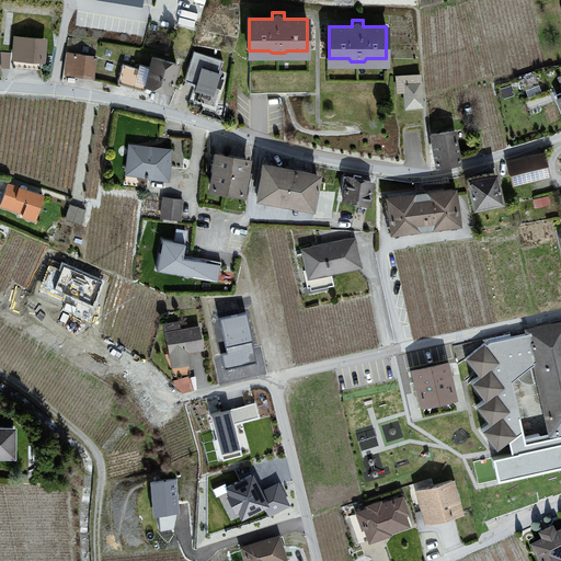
[(12,67),(41,69),(42,58),(43,42),(14,39),(12,67)]
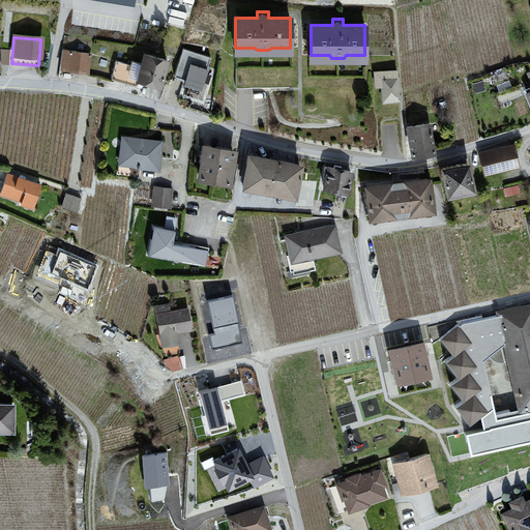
[(1,47),(2,61),(10,61),(10,47),(1,47)]
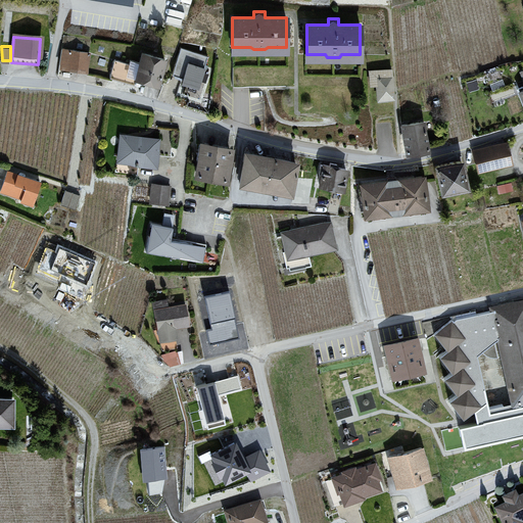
[(181,47),(172,75),(183,78),(182,81),(198,87),(204,65),(207,56),(181,47)]
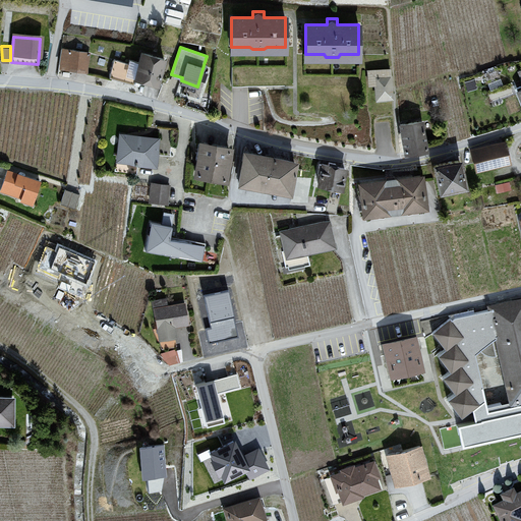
[(59,64),(83,68),(87,54),(62,50),(59,64)]
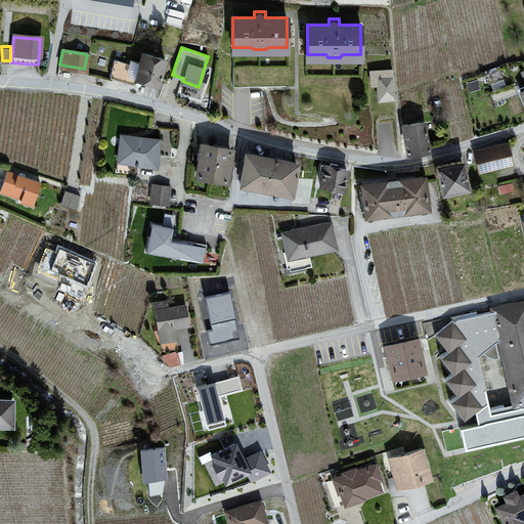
[(110,77),(111,77),(133,84),(135,78),(158,84),(165,59),(142,53),(139,62),(130,59),(129,63),(115,59),(110,77)]
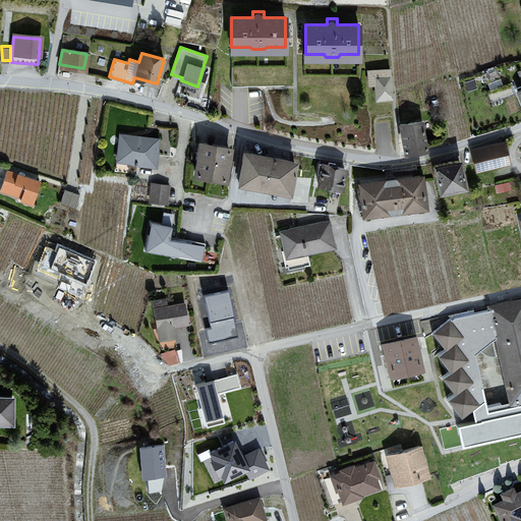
[(377,99),(392,98),(390,69),(367,70),(368,84),(375,84),(377,99)]
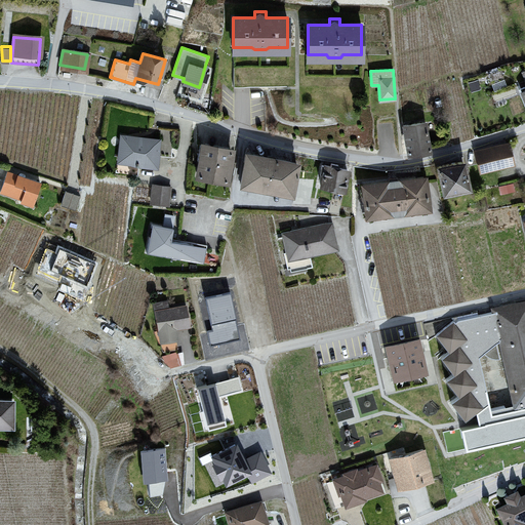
[(425,122),(403,125),(407,153),(429,149),(428,144),(426,129),(425,122)]
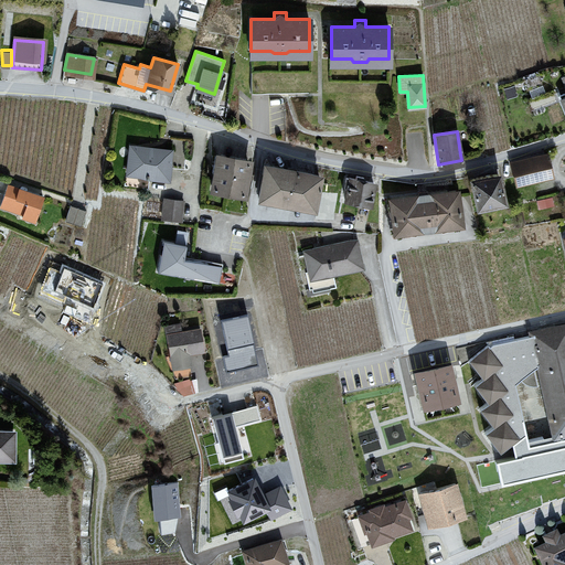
[(125,185),(147,188),(148,176),(167,178),(169,166),(183,167),(184,167),(188,140),(171,138),(170,152),(131,148),(130,158),(130,162),(128,173),(126,173),(125,182),(125,185)]
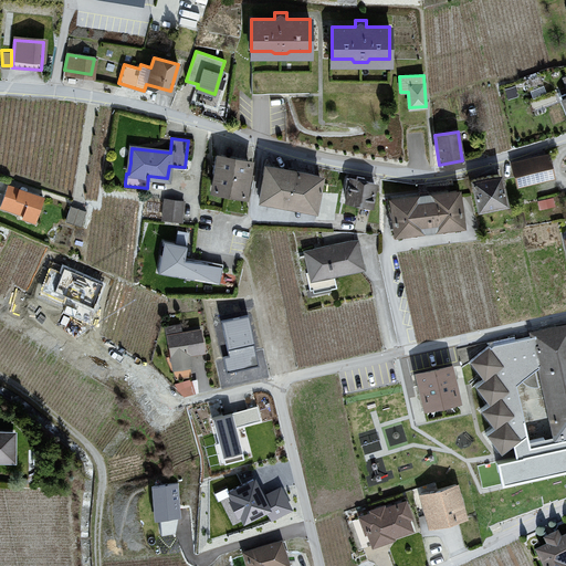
[(512,164),(514,175),(516,184),(534,179),(542,178),(552,175),(547,155),(530,159),(512,164)]
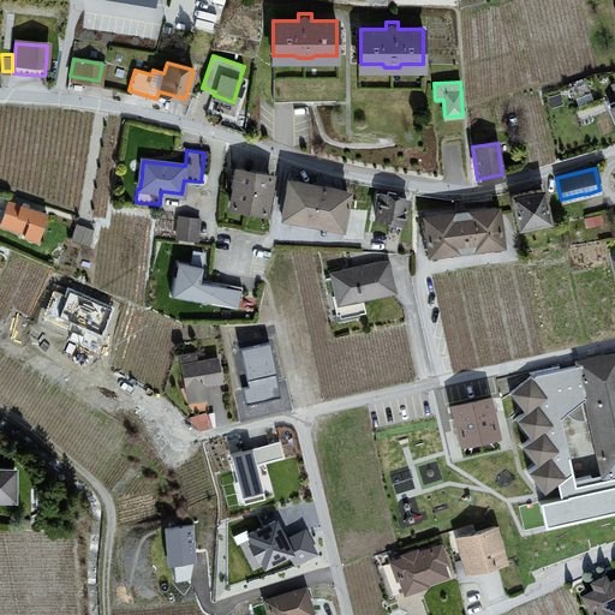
[(238,171),(237,175),(232,206),(264,212),(270,177),(238,171)]
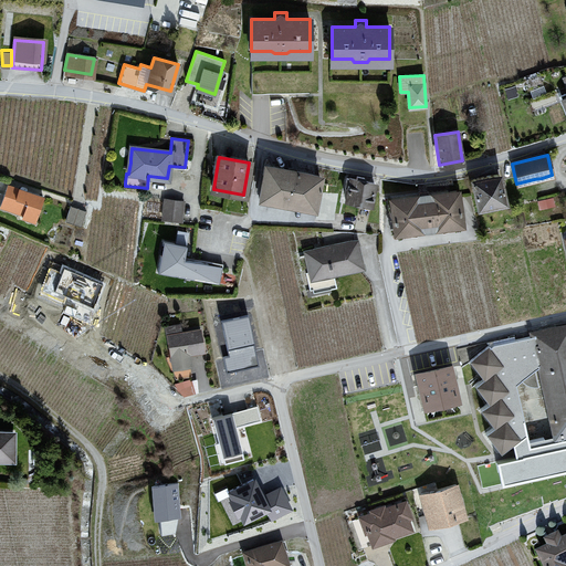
[(513,176),(514,175),(512,164),(512,161),(500,165),(502,178),(504,178),(513,176)]
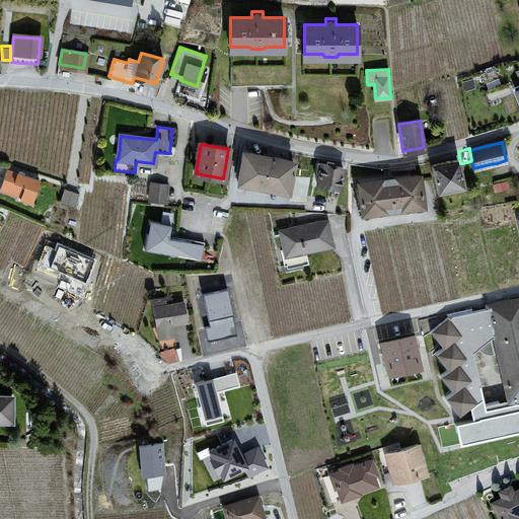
[(291,161),(245,152),(244,160),(241,160),(237,181),(287,191),(291,169),(289,168),(291,161)]
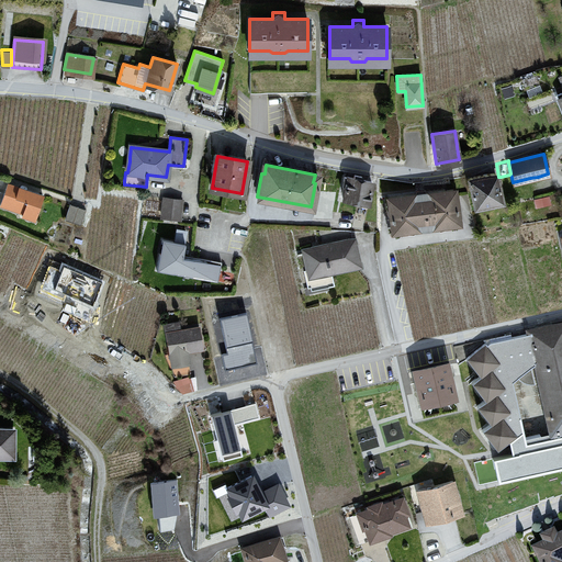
[(495,172),(468,178),(473,205),(501,200),(498,191),(495,172)]
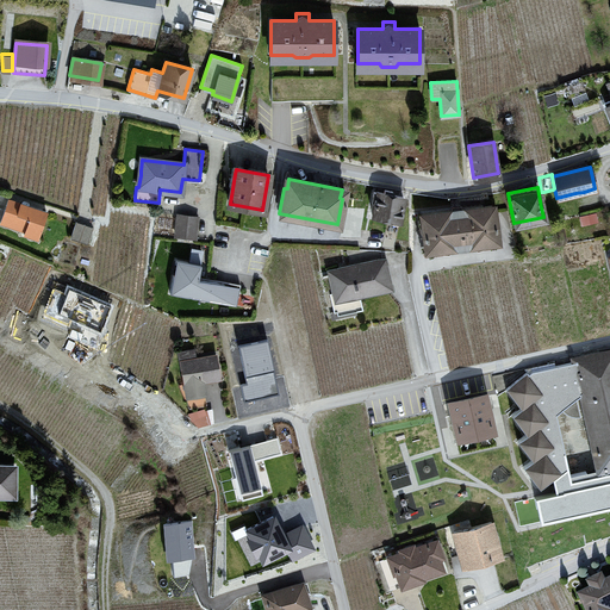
[(398,221),(399,221),(404,197),(392,194),(393,192),(385,190),(384,193),(377,192),(374,192),(373,197),(375,198),(372,216),(373,216),(398,221)]
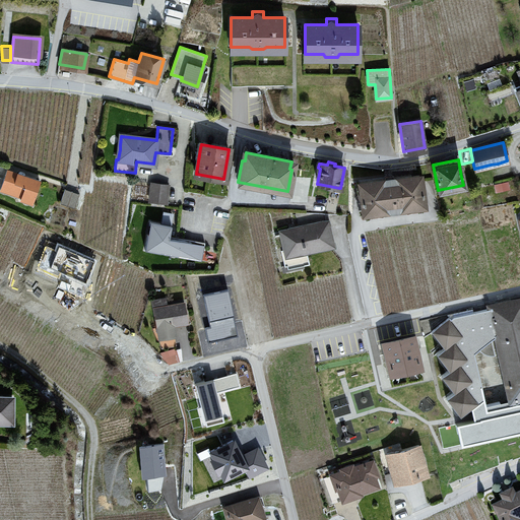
[(31,204),(40,181),(7,170),(0,190),(21,197),(20,200),(31,204)]
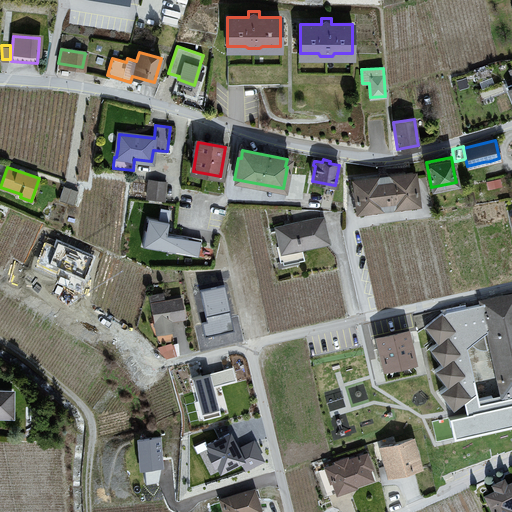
[(417,202),(414,178),(413,173),(405,174),(353,181),(354,184),(357,209),(417,202)]
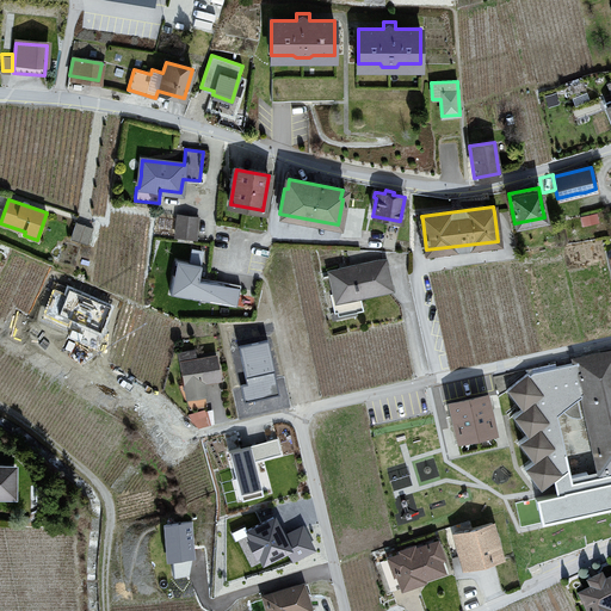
[(178,216),(176,235),(195,238),(197,218),(178,216)]
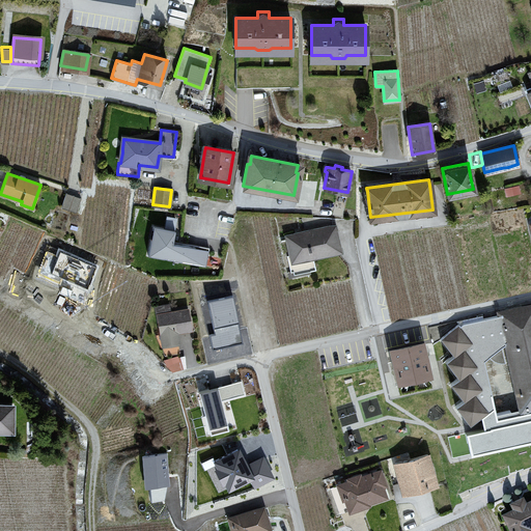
[(76,213),(81,198),(66,193),(61,207),(76,213)]
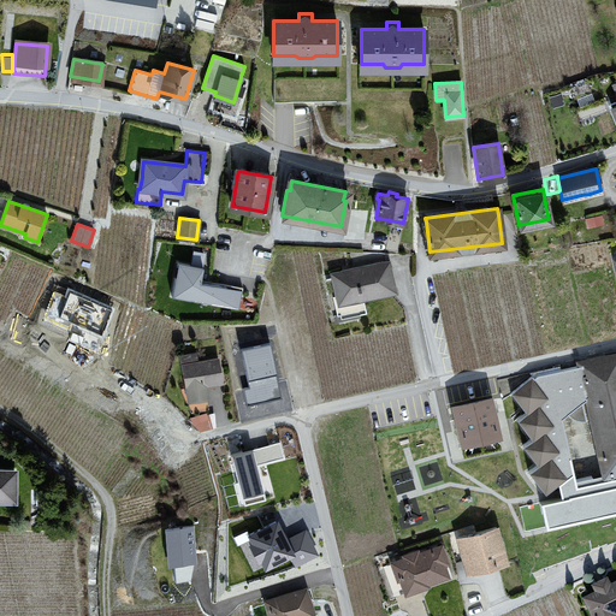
[(191,265),(205,267),(208,250),(194,248),(191,265)]
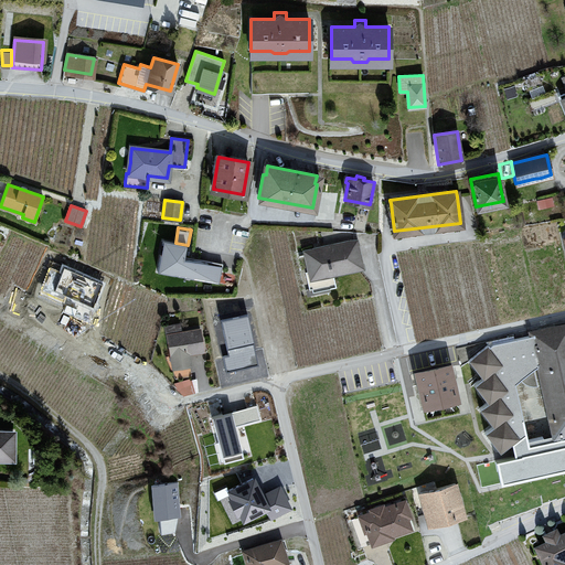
[(354,242),(352,233),(321,232),(326,248),(320,249),(321,251),(306,254),(310,272),(306,273),(309,289),(311,288),(312,291),(336,287),(333,275),(330,275),(330,273),(360,266),(354,242)]
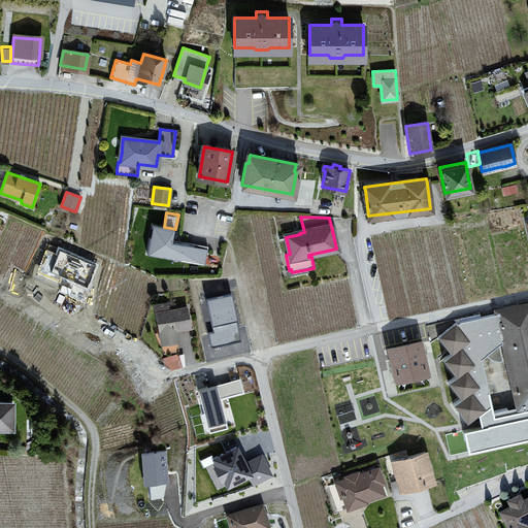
[(171,242),(172,239),(173,229),(153,225),(152,227),(158,228),(156,239),(150,238),(146,254),(204,265),(207,249),(171,242)]
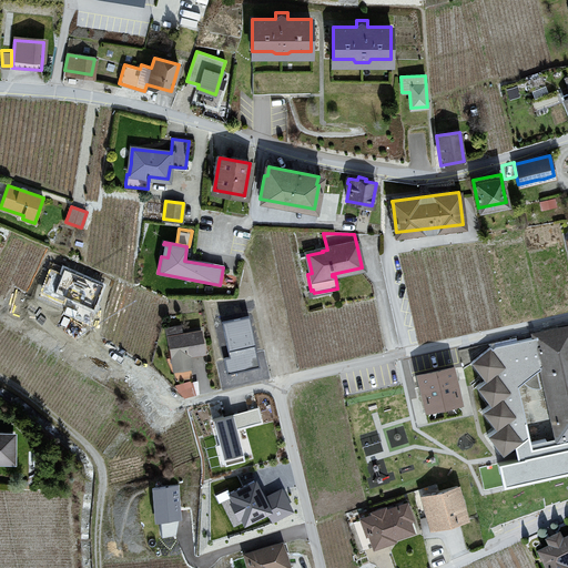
[(249,318),(223,324),(231,358),(225,359),(229,374),(259,367),(249,318)]
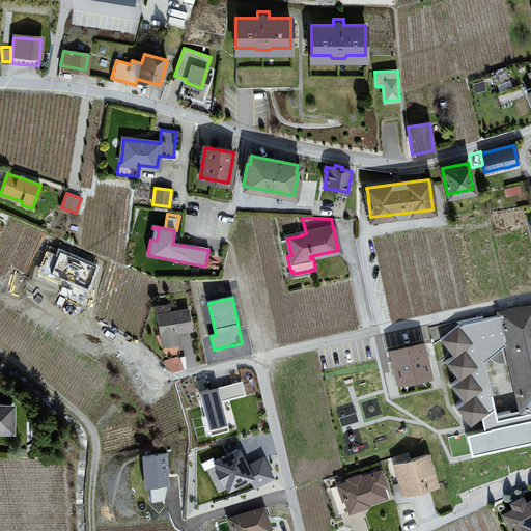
[(164,355),(178,353),(176,341),(177,340),(176,332),(191,329),(188,309),(171,312),(165,313),(163,306),(156,307),(157,314),(160,334),(156,335),(160,344),(162,343),(164,355)]
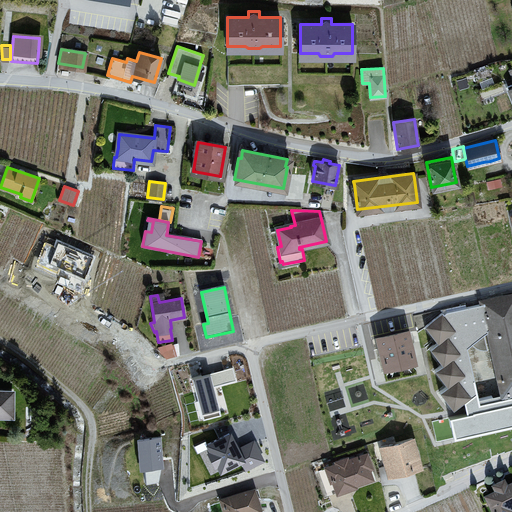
[(511,296),(511,297),(485,303),(488,316),(486,316),(489,329),(499,375),(500,382),(503,393),(511,391),(511,296)]
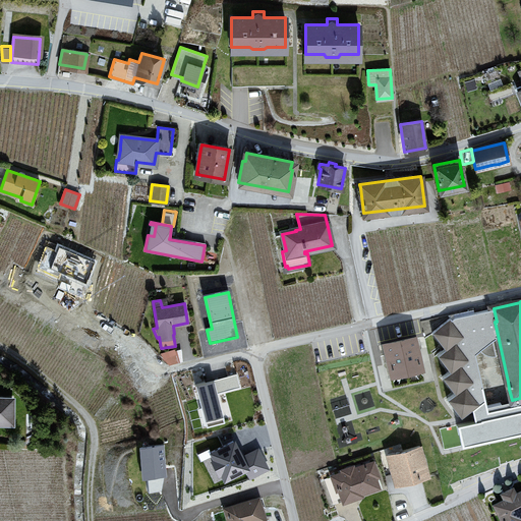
[(497,322),(494,308),(454,317),(451,320),(450,319),(431,332),(445,348),(437,354),(450,370),(442,377),(454,393),(447,399),(460,416),(478,403),(476,400),(478,399),(479,397),(481,395),(481,393),(482,390),(482,388),(481,385),(481,386),(474,353),(479,349),(482,347),(483,351),(489,349),(488,342),(493,339),(498,335),(495,322),(497,322)]
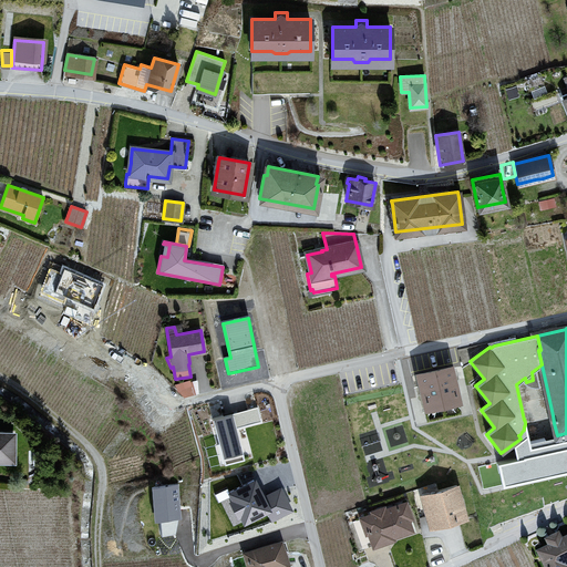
[(456,399),(451,372),(450,367),(419,374),(421,384),(425,405),(432,403),(436,408),(441,404),(446,405),(449,400),(456,399)]
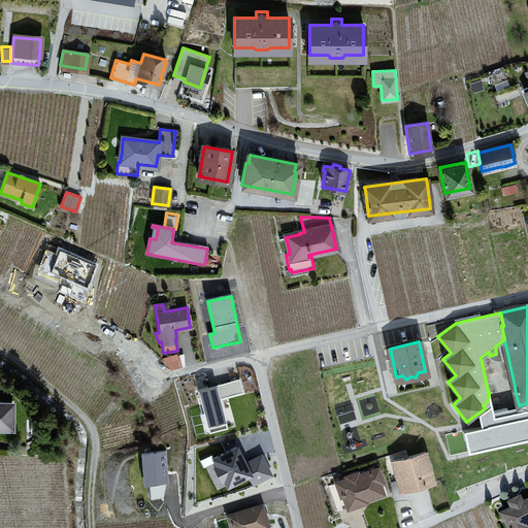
[(163,357),(167,369),(183,365),(178,352),(163,357)]
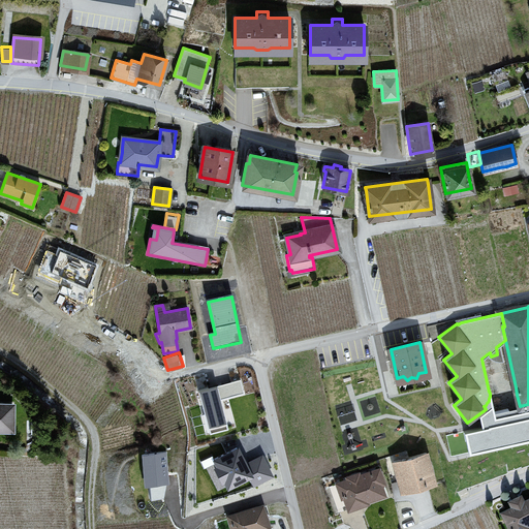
[(240,381),(199,393),(210,429),(227,425),(220,399),(243,393),(240,381)]
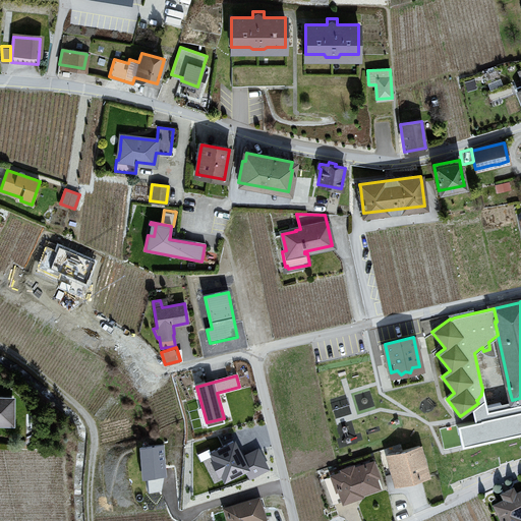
[(0,426),(14,426),(14,399),(0,398),(0,426)]
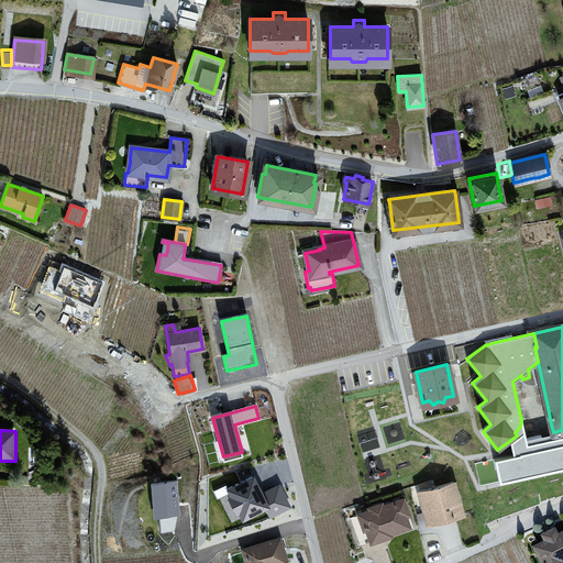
[(254,478),(228,492),(231,499),(229,500),(238,516),(240,514),(243,521),(266,509),(271,518),(290,508),(279,486),(262,495),(254,478)]
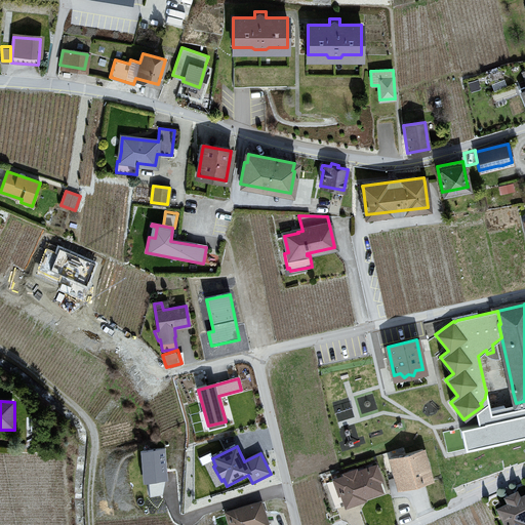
[(164,451),(143,453),(146,482),(150,482),(151,496),(161,495),(164,480),(167,480),(164,451)]
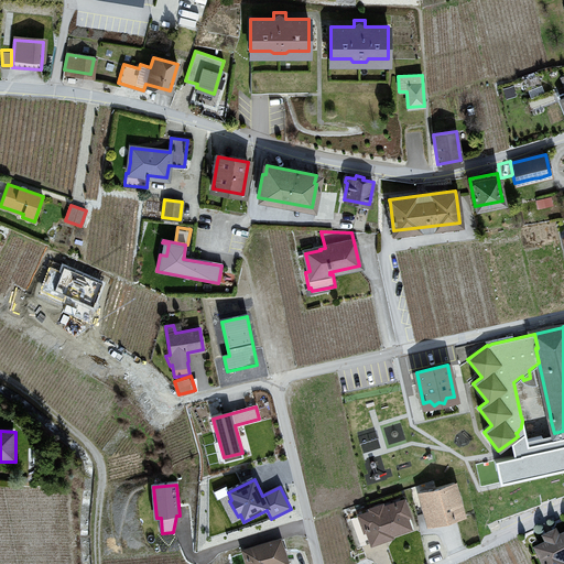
[(425,511),(427,522),(430,521),(429,520),(461,512),(453,486),(453,485),(421,494),(425,511)]
